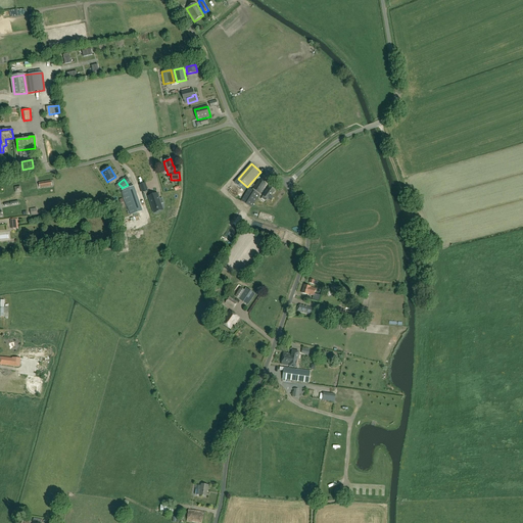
[(251,207),(267,184),(258,180),(255,185),(253,184),(252,187),(253,187),(252,189),(251,190),(249,188),(241,201),(251,207)]
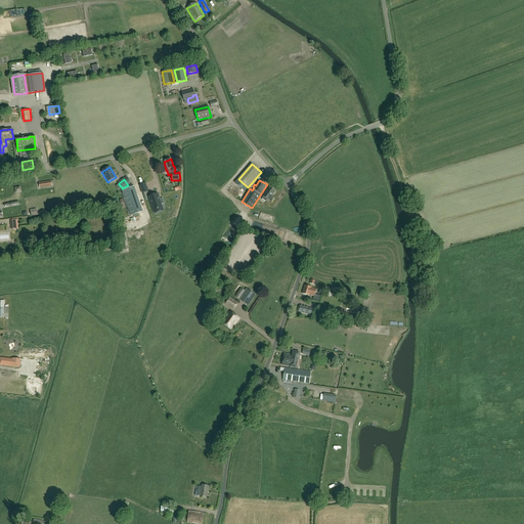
[(142,212),(136,194),(134,186),(122,190),(131,215),(139,213),(142,212)]
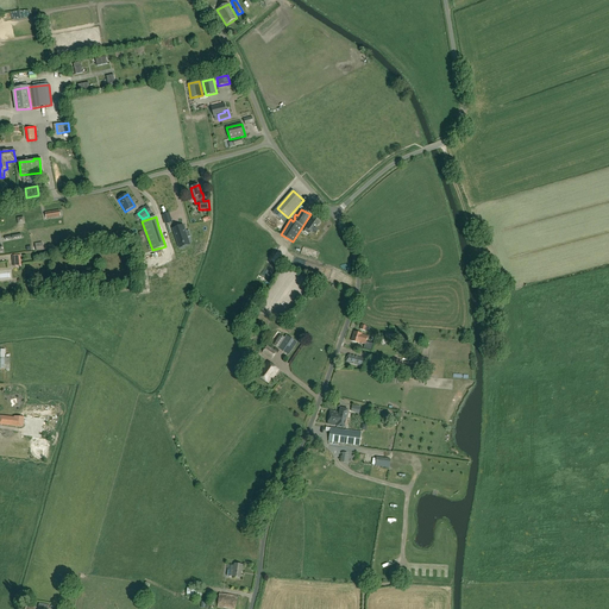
[(306,228),(309,231),(313,233),(315,234),(319,230),(316,227),(318,226),(319,226),(320,224),(320,223),(314,218),(309,225),(306,228)]
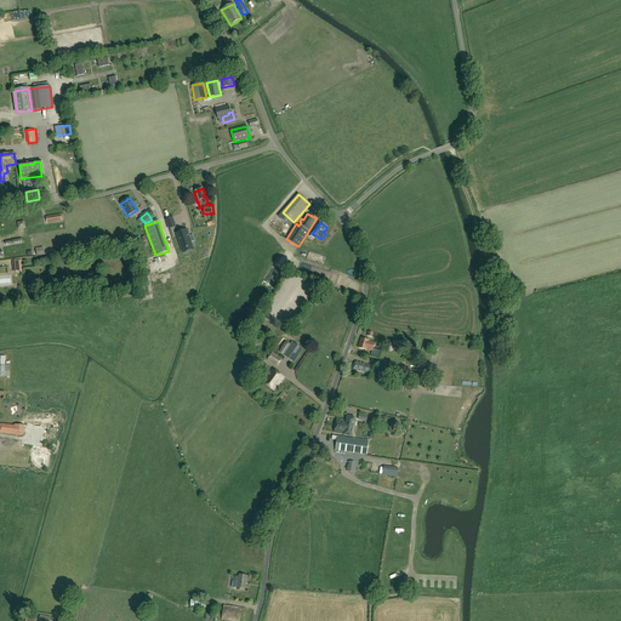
[(194,241),(193,237),(189,237),(187,231),(176,234),(182,250),(187,249),(188,249),(188,248),(192,246),(191,243),(194,241)]
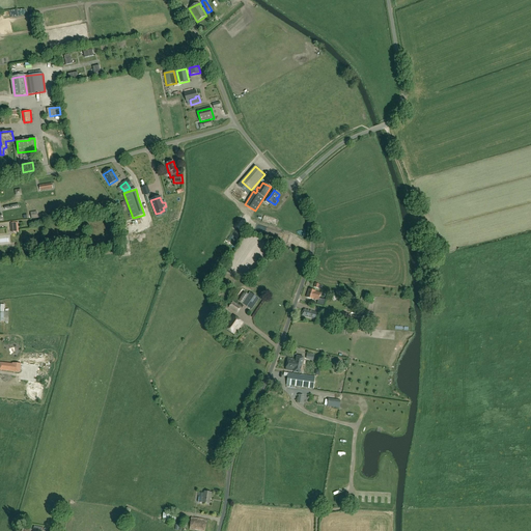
[(308,246),(309,241),(290,234),(288,240),(296,243),(297,240),(302,242),(301,243),(308,246)]
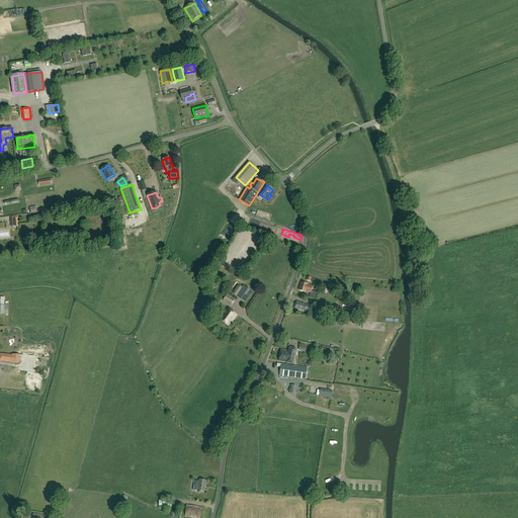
[(309,285),(301,282),(299,290),(306,292),(306,291),(311,293),(313,286),(308,285),(309,285)]
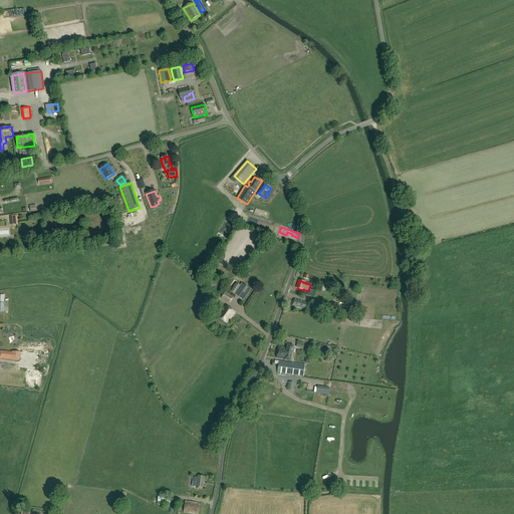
[(250,289),(242,283),(235,294),(243,299),(250,289)]
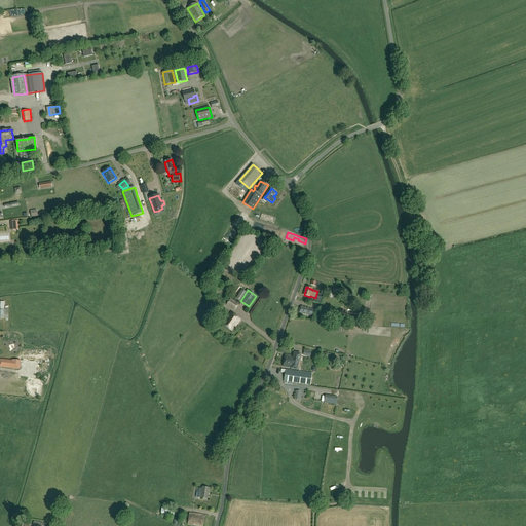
[(226,305),(234,311),(239,304),(230,298),(226,305)]
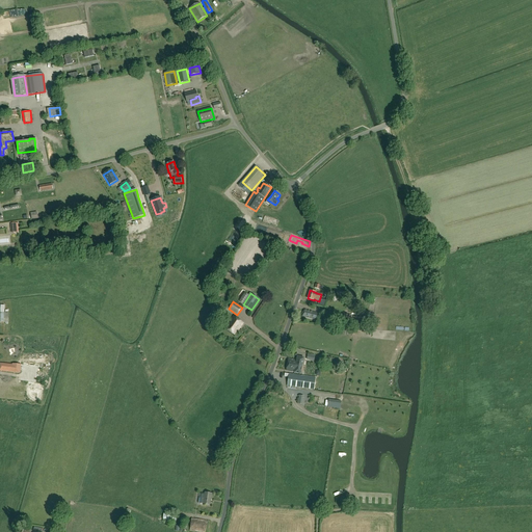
[(314,312),(304,310),(302,317),(316,320),(318,313),(314,312)]
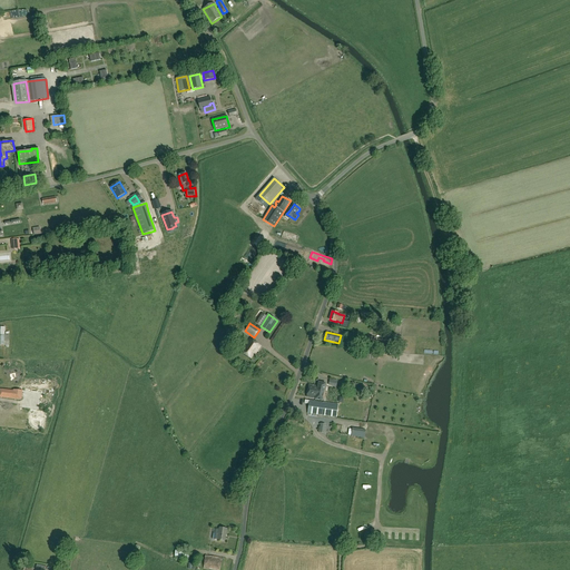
[(242,353),(251,359),(254,354),(255,354),(261,346),(249,340),(245,347),(242,353)]
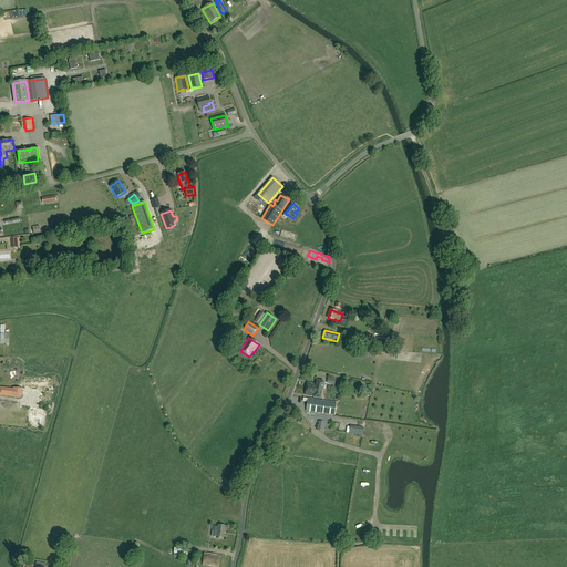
[(320,399),(323,382),(316,381),(315,385),(307,384),(305,395),(313,398),(320,399)]
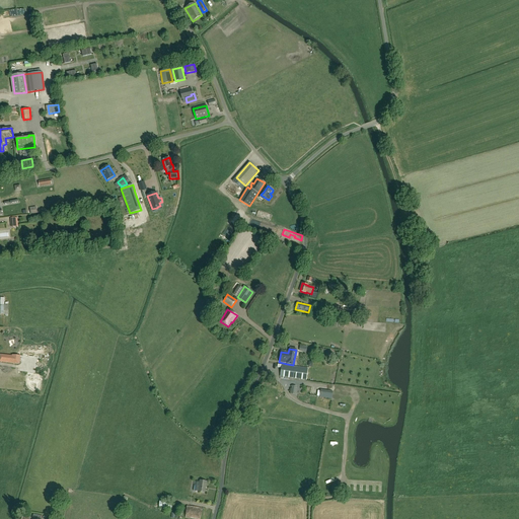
[(0,361),(16,363),(17,356),(1,355),(0,359),(0,361)]
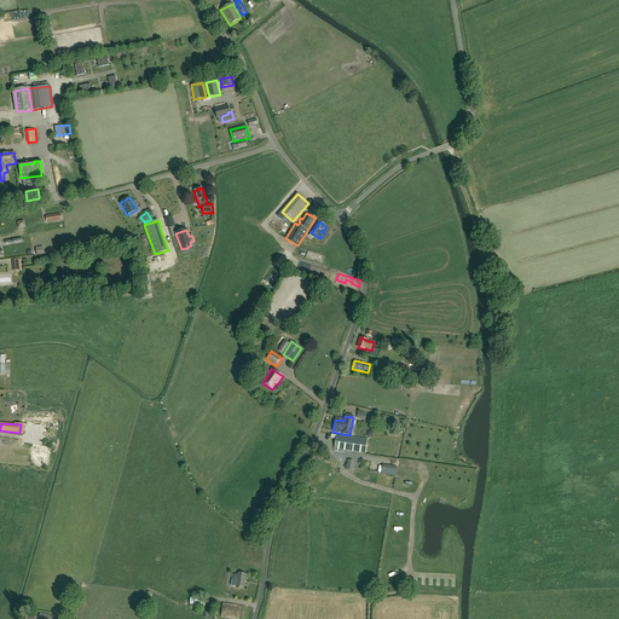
[(366,440),(336,435),(334,449),(365,453),(365,449),(366,440)]
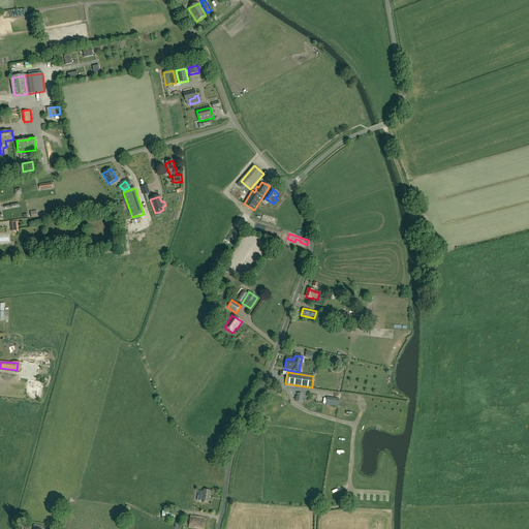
[(340,399),(328,398),(325,405),(338,407),(340,399)]
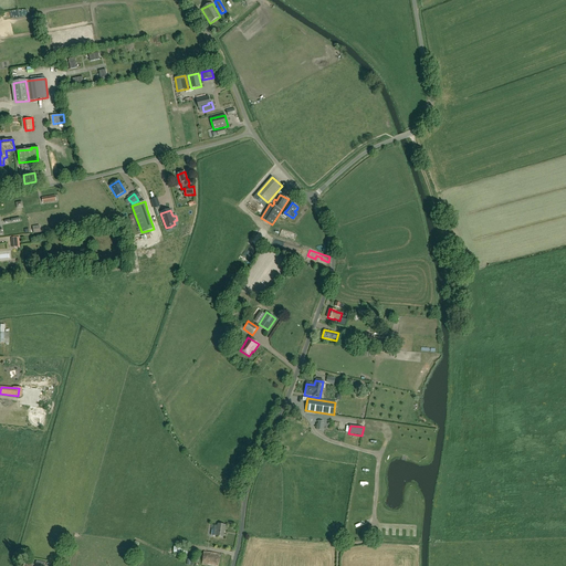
[(213,531),(211,530),(211,536),(216,536),(223,537),(226,525),(218,524),(217,527),(215,526),(213,531)]
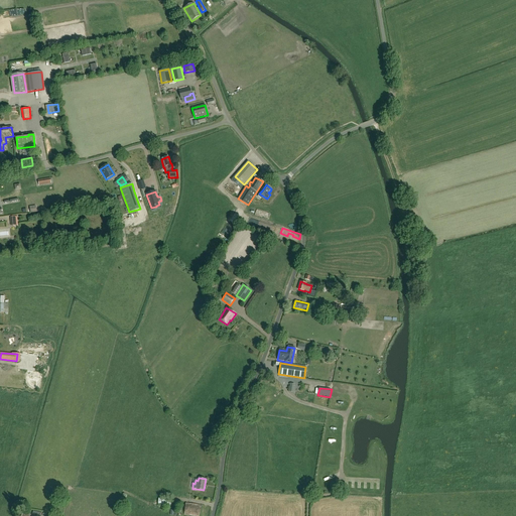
[(171,500),(158,498),(158,505),(170,506),(170,501),(171,501),(171,500)]
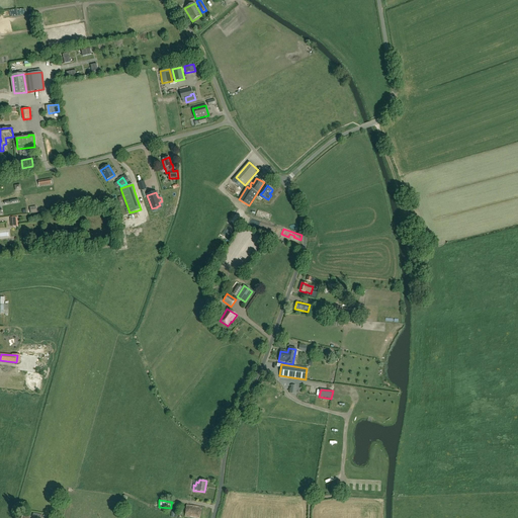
[(186,505),(184,517),(192,517),(200,517),(202,507),(186,505)]
